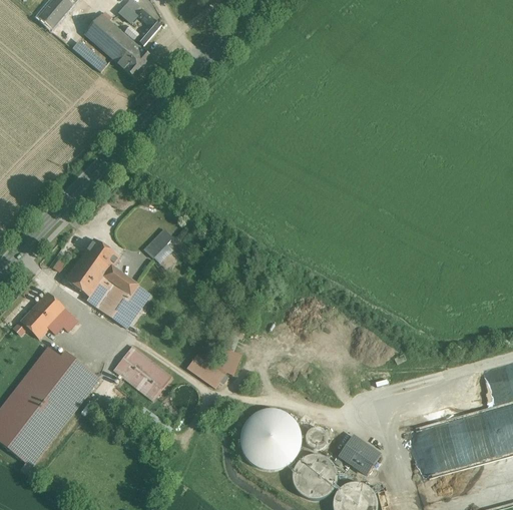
[(75,2),(72,0),(51,0),(43,10),(58,22),(75,2)]
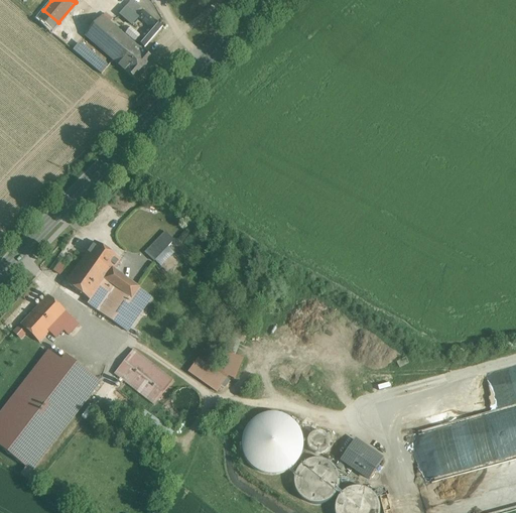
[(162,24),(133,0),(131,0),(127,5),(137,14),(149,24),(137,38),(145,45),(162,24)]
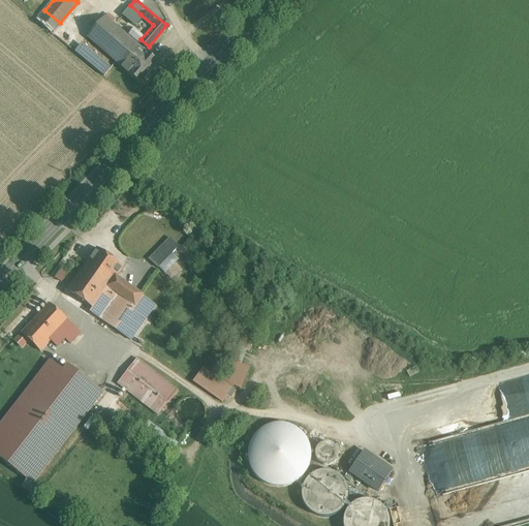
[(130,5),(124,13),(134,22),(141,14),(130,5)]
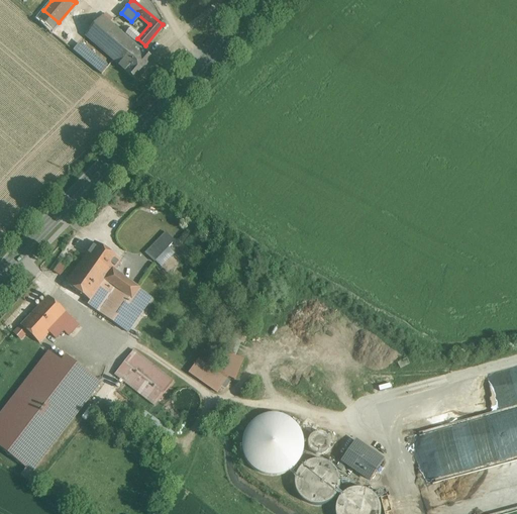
[(59,22),(43,10),(37,17),(53,29),(59,22)]
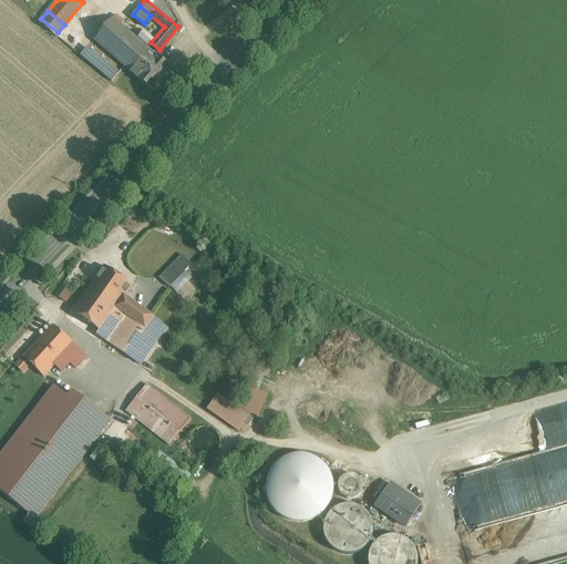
[(137,74),(156,52),(112,14),(93,37),(137,74)]
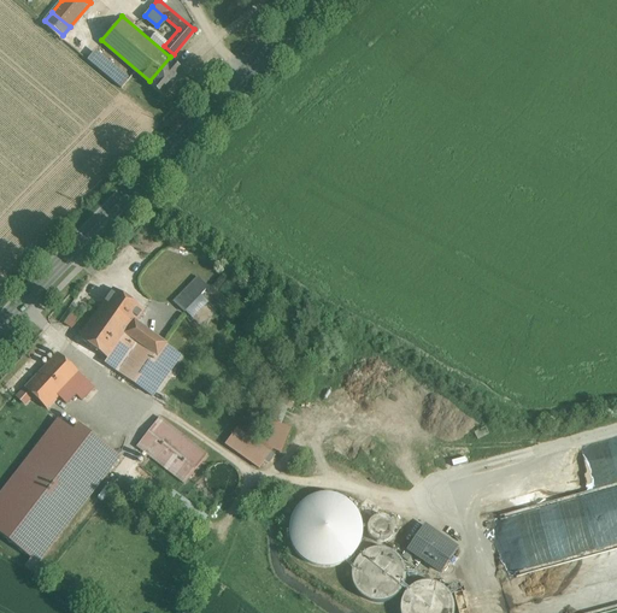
[(128,77),(94,51),(88,58),(121,86),(128,77)]
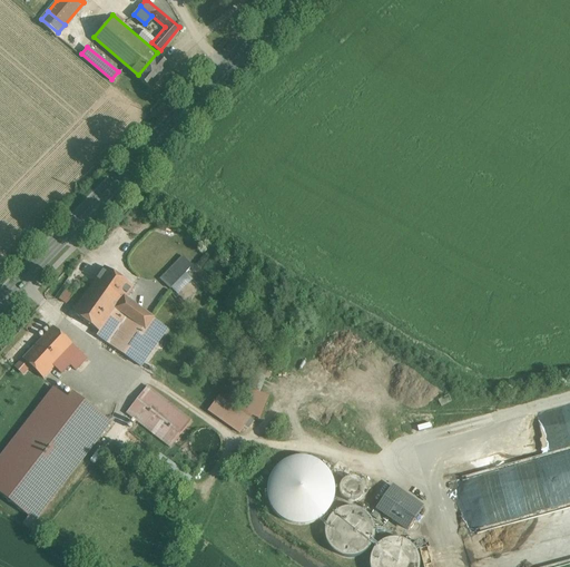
[(157,52),(138,75),(138,76),(151,87),(170,64),(157,52)]
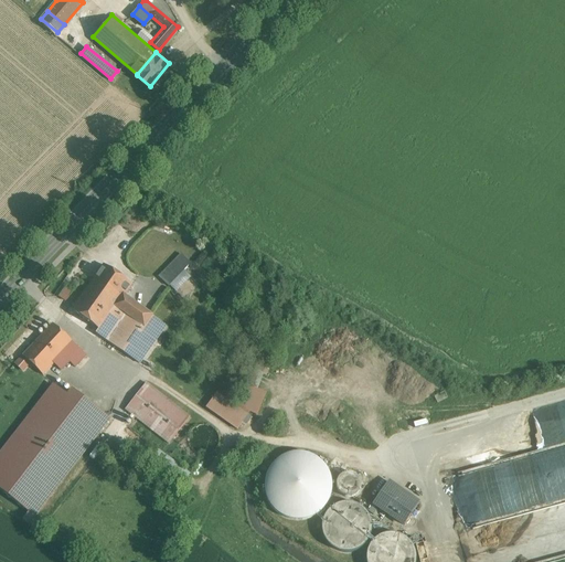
[(181,250),(160,272),(170,281),(184,266),(191,260),(181,250)]
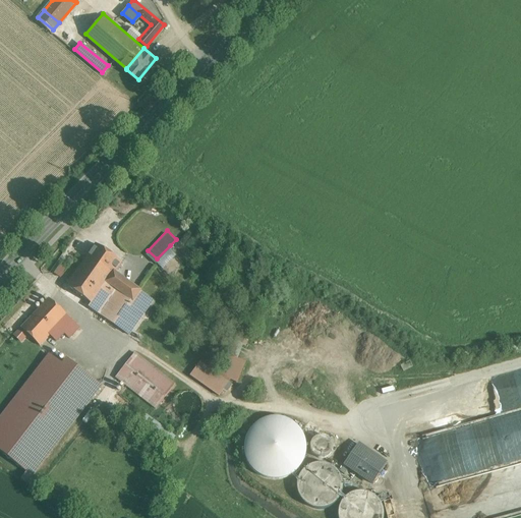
[(96,241),(66,283),(92,301),(90,305),(128,332),(153,297),(139,288),(138,288),(133,285),(124,278),(114,271),(122,260),(96,241)]
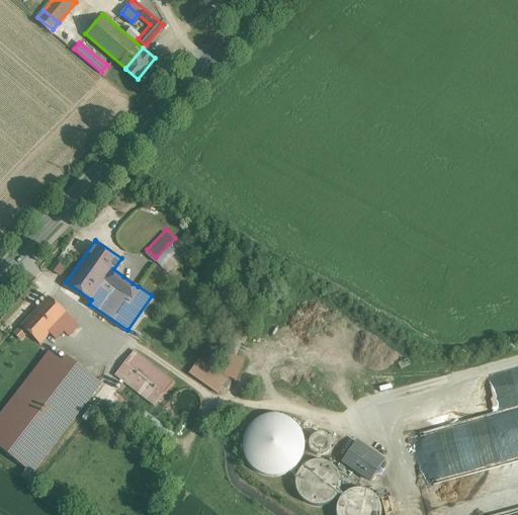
[(169,244),(156,257),(161,262),(174,249),(169,244)]
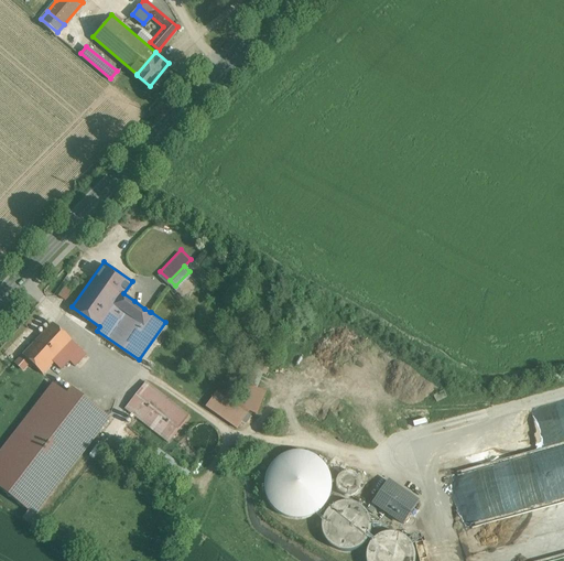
[(72,286),(66,282),(60,292),(65,295),(72,286)]
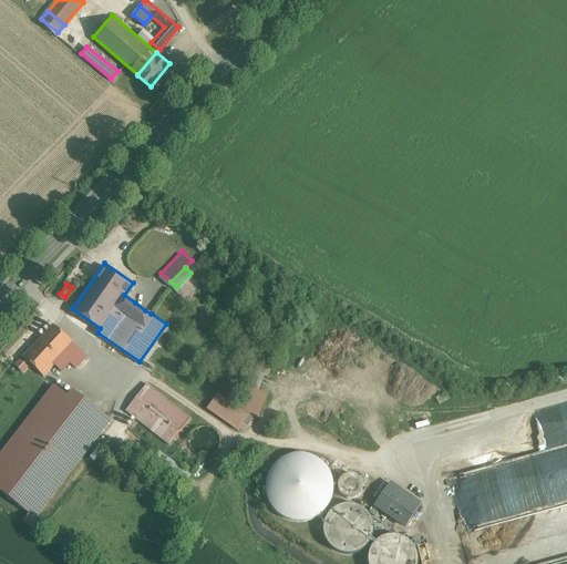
[(53,321),(22,354),(43,373),(48,368),(61,354),(73,341),(53,321)]
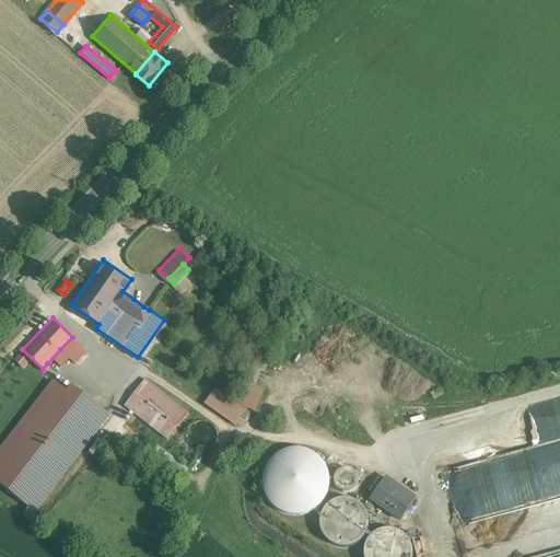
[(72,337),(60,349),(67,354),(78,341),(72,337)]
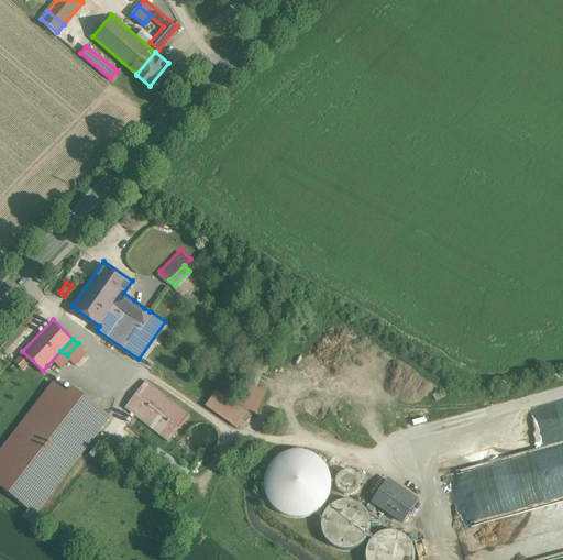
[(86,351),(78,343),(67,355),(76,362),(86,351)]
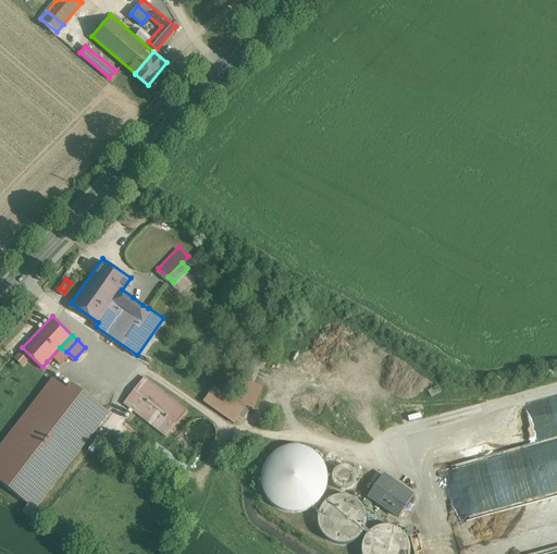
[(66,352),(60,347),(47,361),(97,402),(97,401),(109,386),(75,358),(66,352)]
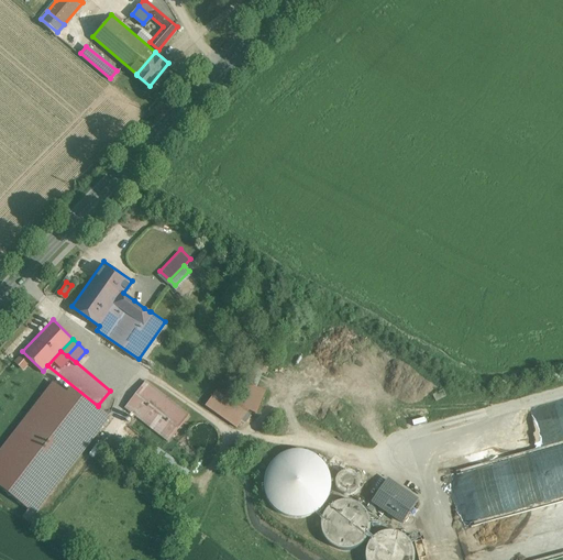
[(251,364),(235,401),(256,410),(265,388),(256,385),(263,370),(265,371),(269,363),(255,355),(251,364)]
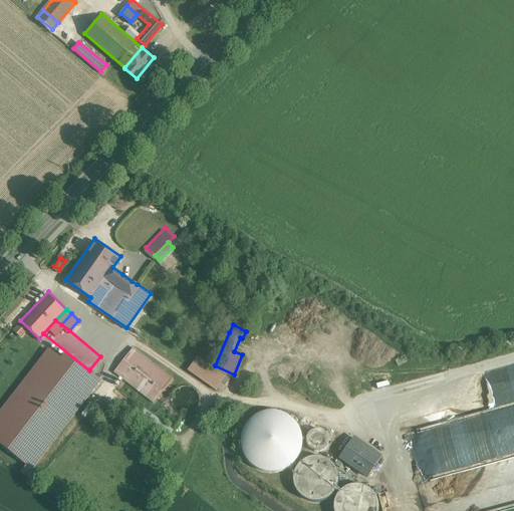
[(173,376),(133,345),(114,369),(154,401),(173,376)]
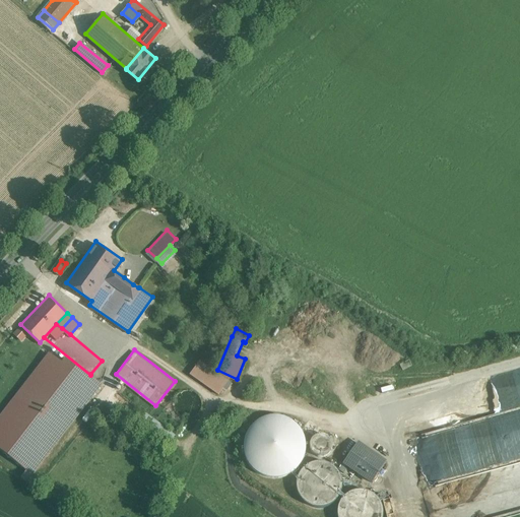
[(228,379),(200,359),(190,372),(218,393),(228,379)]
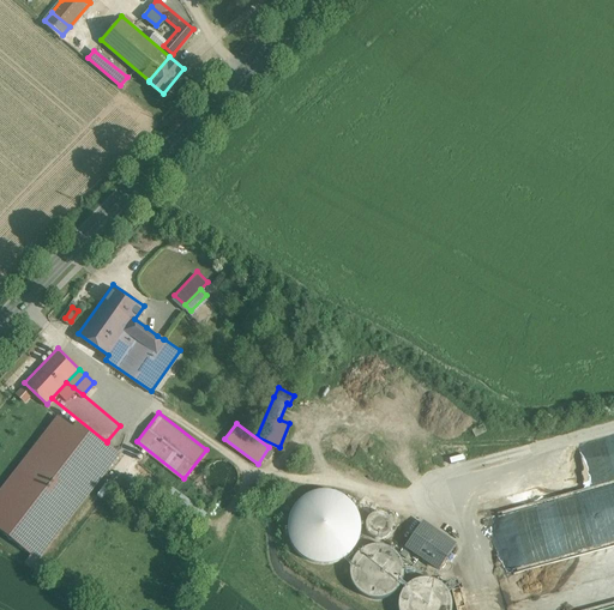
[(120,426),(107,441),(113,447),(127,430),(120,426)]
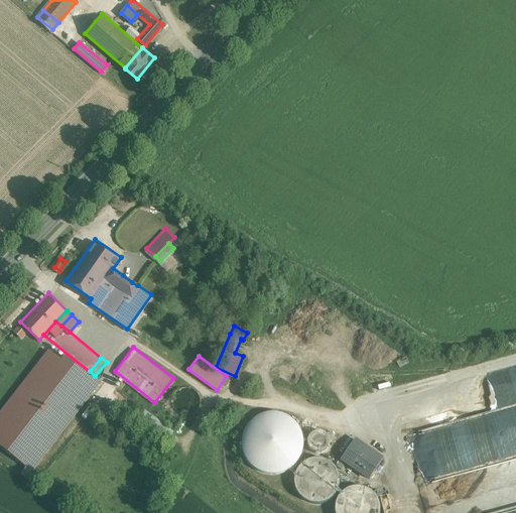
[(440,419),(515,402),(515,383),(511,385),(509,378),(497,381),(498,386),(447,397),(449,408),(438,411),(440,419)]
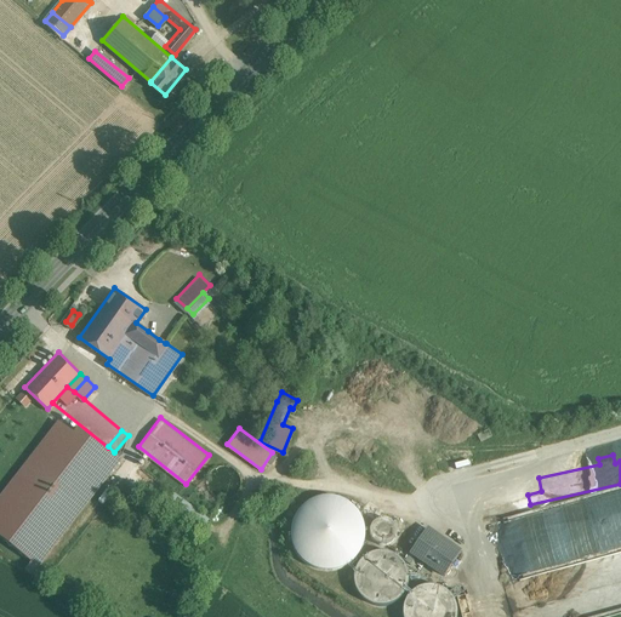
[(199,530),(209,518),(174,490),(164,502),(199,530)]
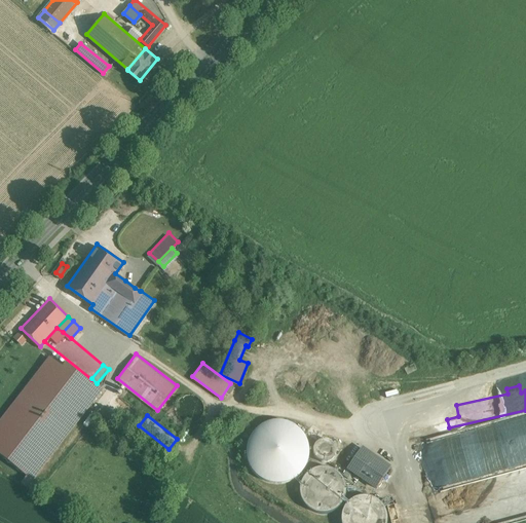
[(264,478),(275,481),(288,479),(298,474),(305,463),(309,452),(307,440),(301,430),(292,422),(280,418),(268,420),(258,426),(250,436),(247,447),(248,459),(254,470),(264,478)]
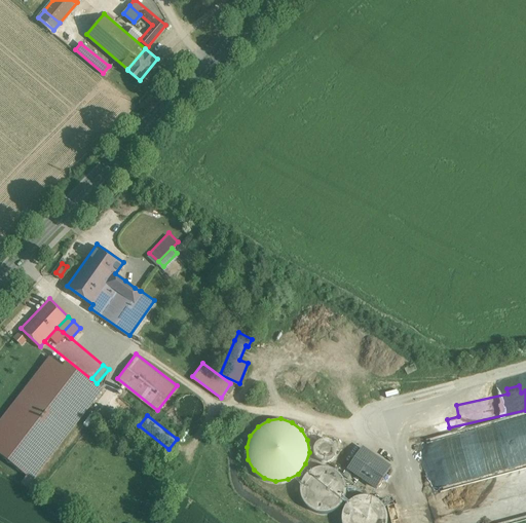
[(332,440),(324,438),(315,442),(313,450),(317,457),(326,460),(334,455),(336,447),(332,440)]
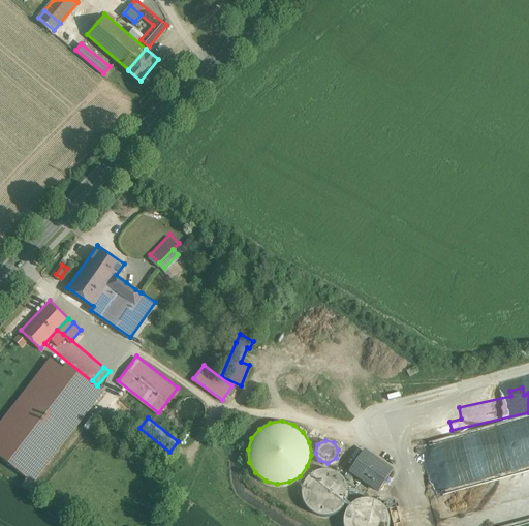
[(349,469),(378,489),(393,468),(364,449),(349,469)]
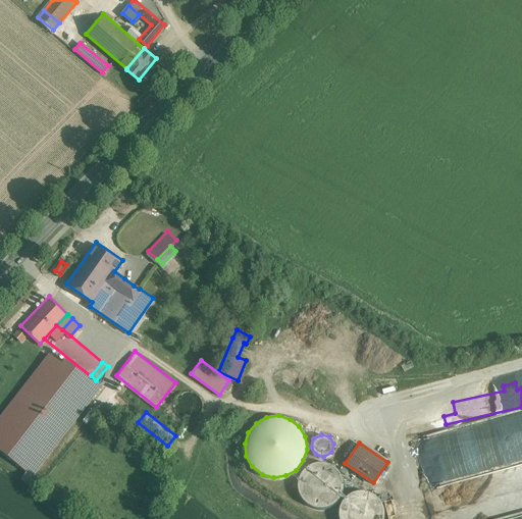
[(325,462),(317,462),(308,465),(302,471),(298,479),(298,488),(301,497),(307,503),(315,507),(324,507),(332,504),(340,498),(343,489),(343,480),(340,472),(333,466),(325,462)]
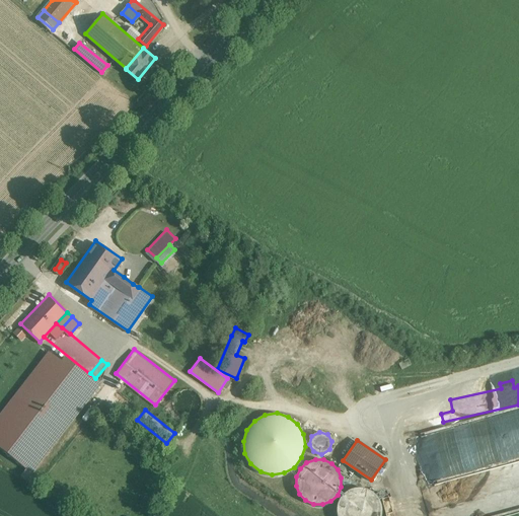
[(365,488),(356,487),(348,490),(342,496),(338,504),(337,513),(338,515),(381,515),(382,506),(379,498),(373,492),(365,488)]
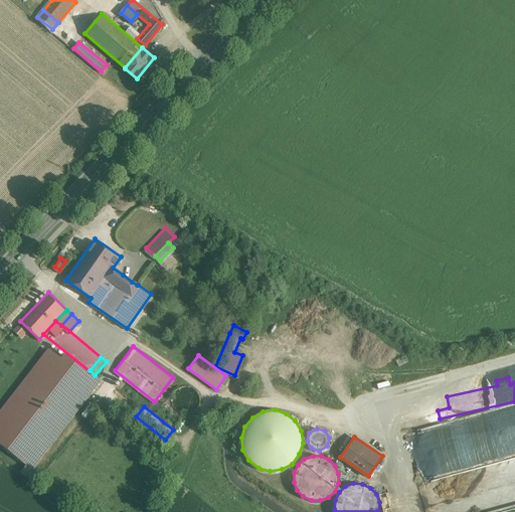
[(384,509),(390,507),(384,490),(378,492),(384,509)]
